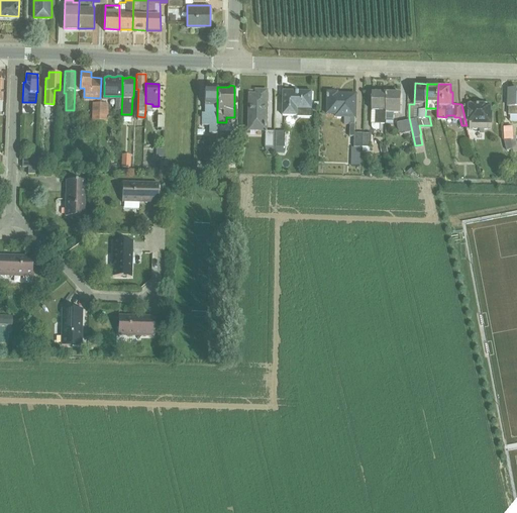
[(516,85),(508,86),(507,104),(509,104),(509,113),(511,113),(511,118),(516,118),(516,85)]
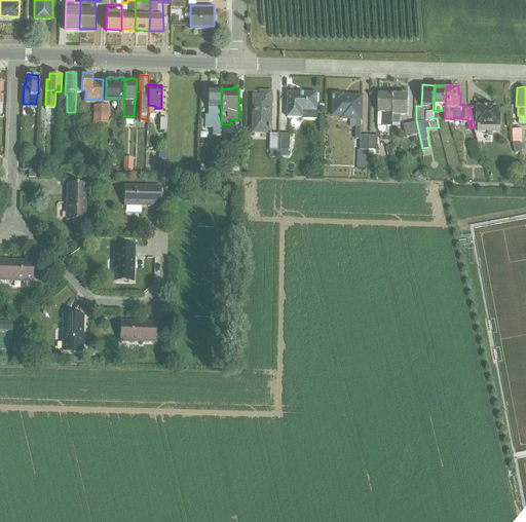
[(221,124),(221,88),(209,88),(208,112),(204,112),(204,124),(212,124),(213,133),(221,133),(221,124)]
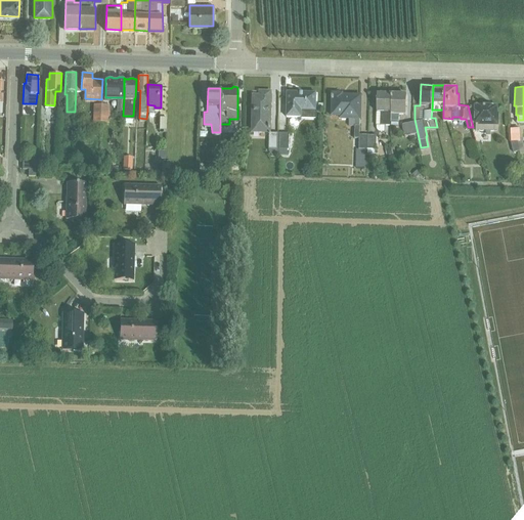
[(277,152),(278,130),(271,130),(272,88),(259,88),(259,92),(252,91),(251,130),(269,131),(269,149),(270,149),(271,154),(277,153),(277,152)]
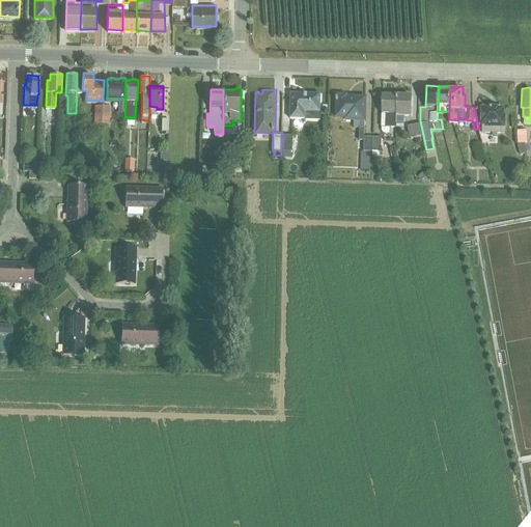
[(290,90),(290,116),(319,116),(322,91),(290,90)]
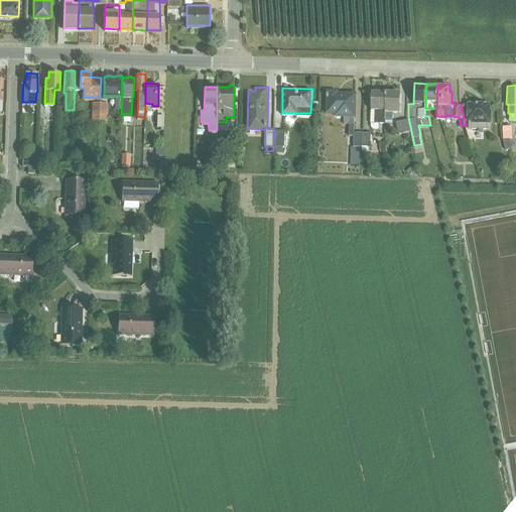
[(362,144),(362,130),(354,130),(355,115),(356,115),(357,91),(339,90),(339,88),(327,88),(326,112),(335,112),(335,115),(345,115),(344,122),(350,122),(349,133),(354,133),(354,144),(351,144),(351,161),(359,162),(360,144),(362,144)]
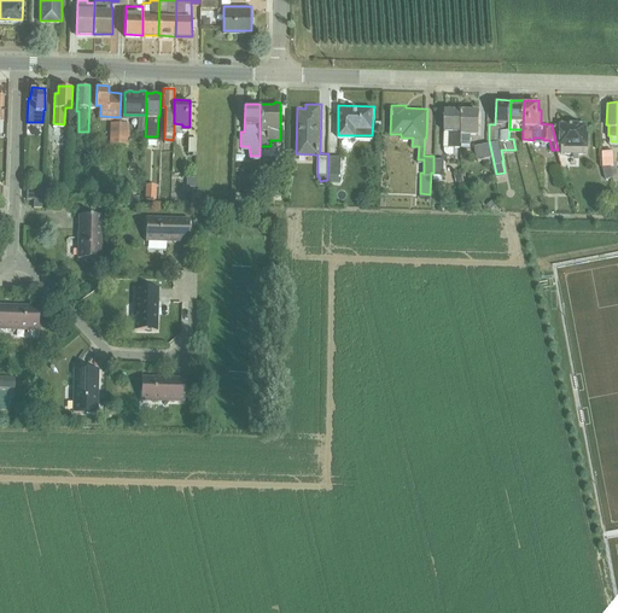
[(461,145),(462,107),(445,107),(443,144),(444,145),(444,149),(445,151),(449,152),(454,152),(454,145),(461,145)]
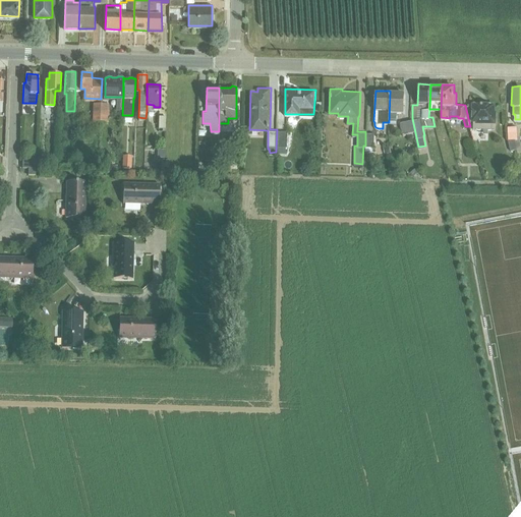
[(390,91),(389,122),(397,123),(397,112),(404,112),(404,91),(390,91)]
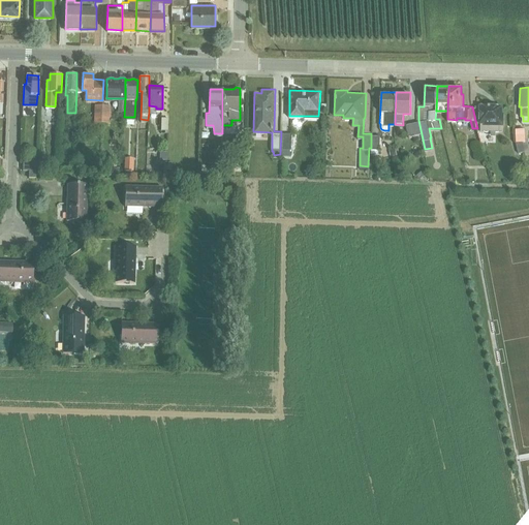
[(102,121),(102,102),(95,102),(94,121),(102,121)]
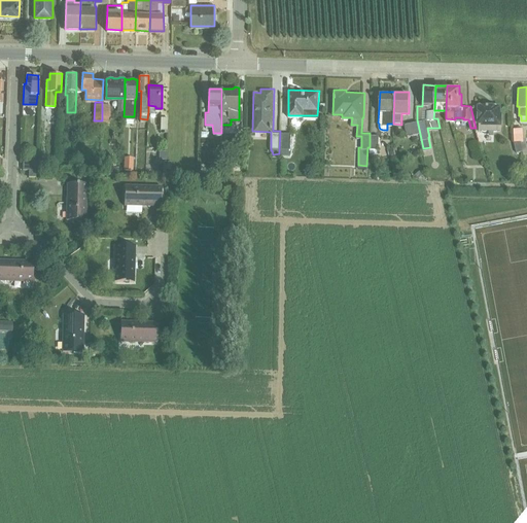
[(102,102),(102,120),(109,120),(109,114),(110,115),(111,103),(102,102)]
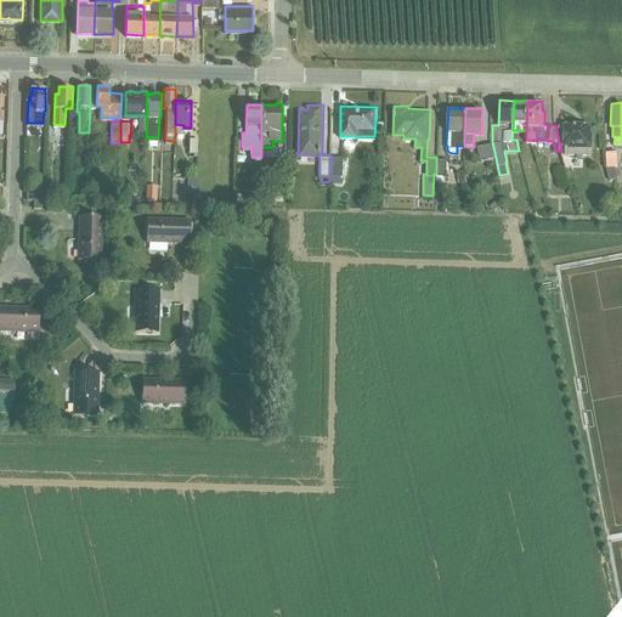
[(555,125),(559,141),(563,141),(563,145),(565,145),(565,152),(577,152),(577,157),(582,157),(582,152),(592,152),(592,146),(593,146),(593,130),(592,130),(592,122),(564,122),(564,124),(555,125)]
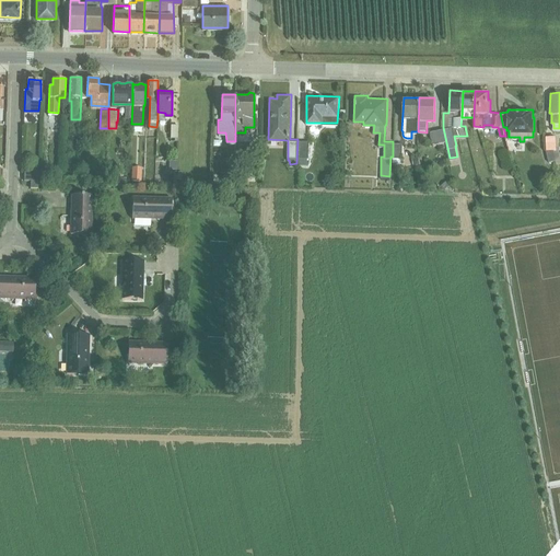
[(442,128),(430,130),(432,143),(438,142),(439,147),(446,146),(442,128)]
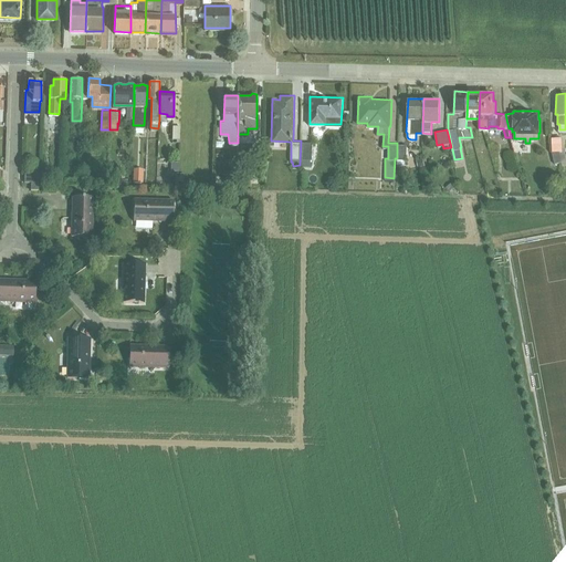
[(562,136),(552,136),(553,151),(555,162),(562,159),(563,164),(565,162),(565,153),(565,146),(563,147),(562,136)]
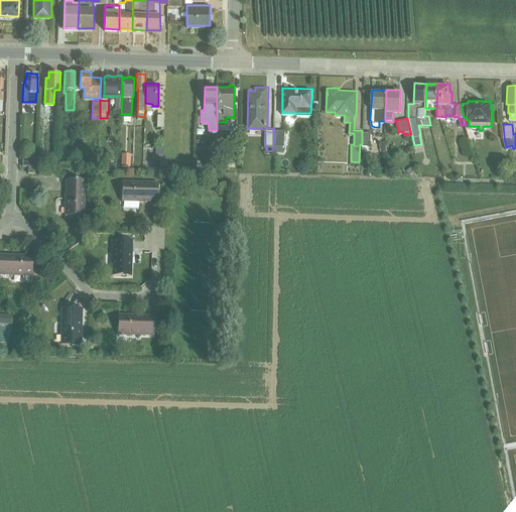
[(274,128),(273,149),(283,149),(283,144),(284,144),(284,129),(274,128)]
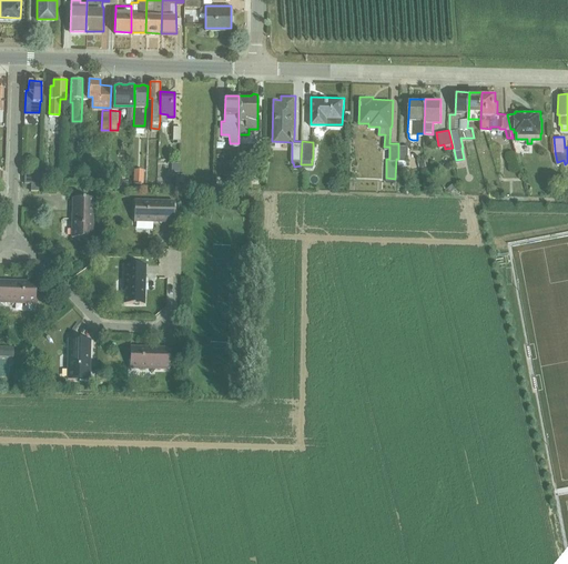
[(398,143),(398,159),(398,162),(407,162),(408,144),(398,143)]
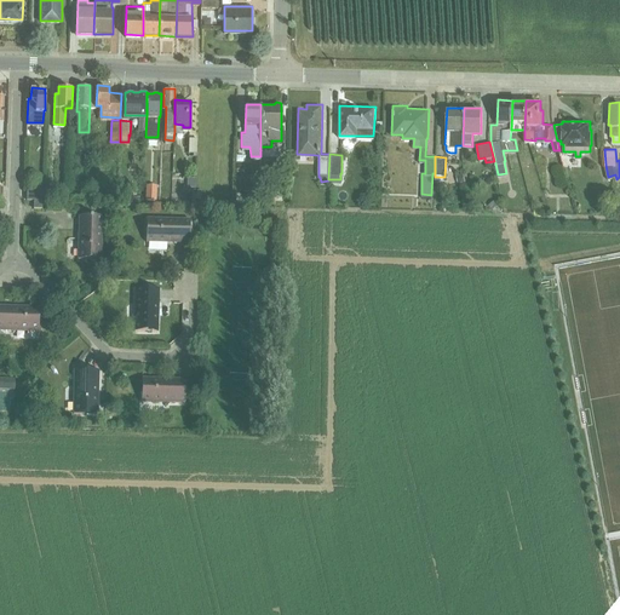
[(34,197),(42,197),(42,188),(27,187),(27,197),(34,197)]
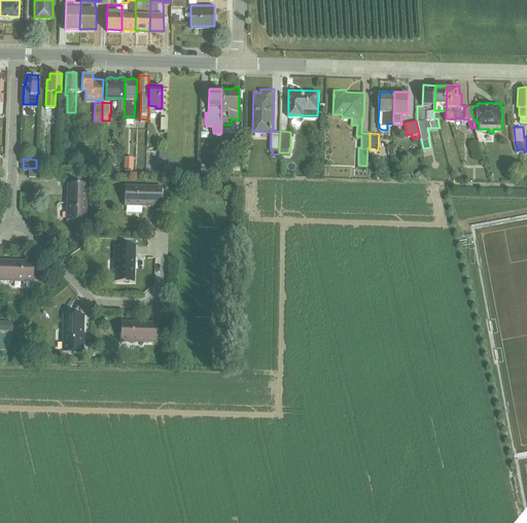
[(67,181),(66,217),(77,218),(77,220),(81,220),(81,218),(86,218),(88,181),(67,181)]
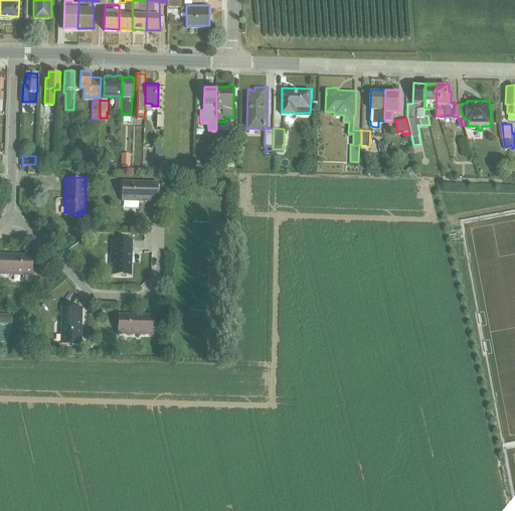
[(122,178),(122,198),(124,198),(144,199),(157,199),(157,194),(159,194),(159,190),(157,190),(158,179),(122,178)]
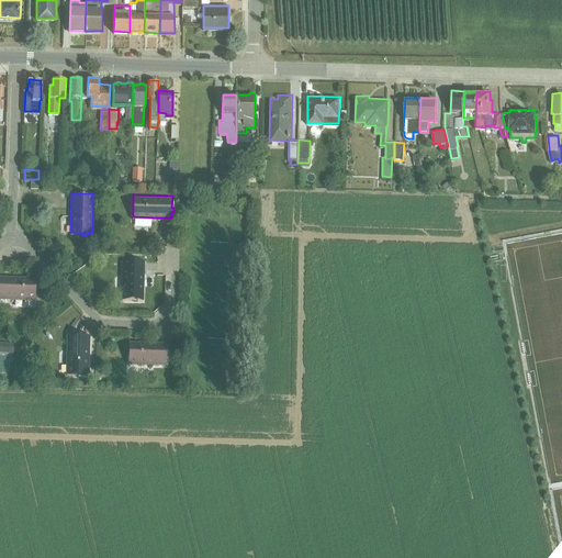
[(123,259),(122,298),(133,298),(133,300),(137,300),(137,298),(144,299),(145,259),(123,259)]
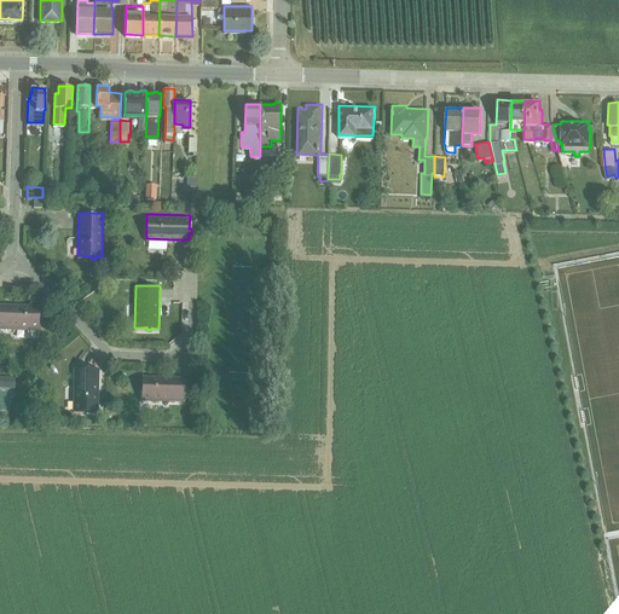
[(0,302),(0,325),(39,328),(39,303),(38,305),(18,303),(18,307),(15,307),(15,306),(11,303),(0,302)]
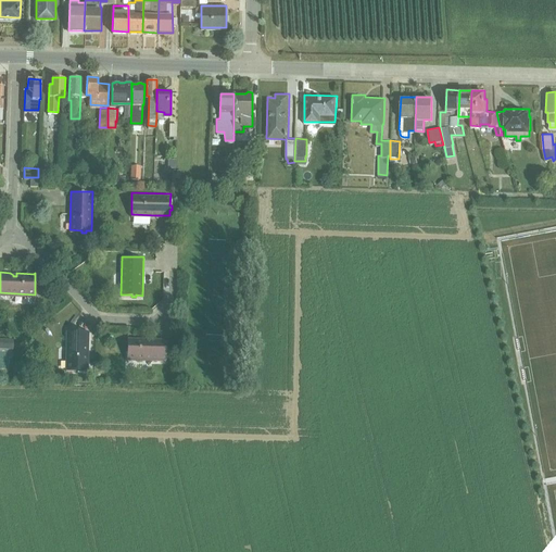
[(66,329),(66,368),(78,368),(77,369),(81,369),(81,368),(87,368),(88,329),(66,329)]
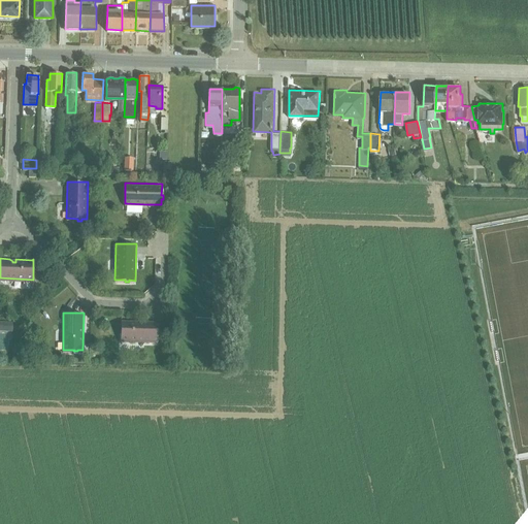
[(122,319),(121,340),(159,340),(160,326),(158,326),(159,320),(122,319)]
